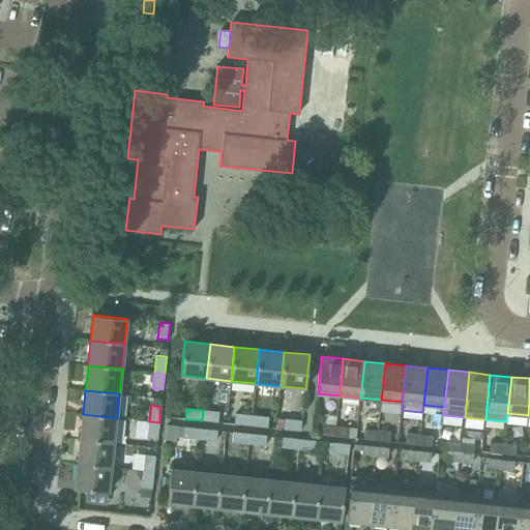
[(203,410),(202,420),(218,422),(219,412),(203,410)]
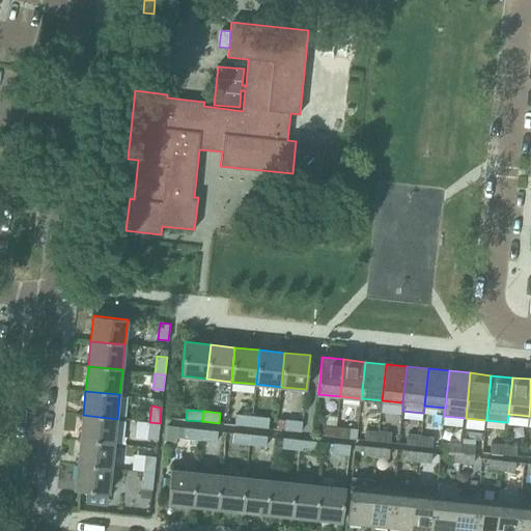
[(83,415),(80,440),(114,444),(117,419),(83,415)]
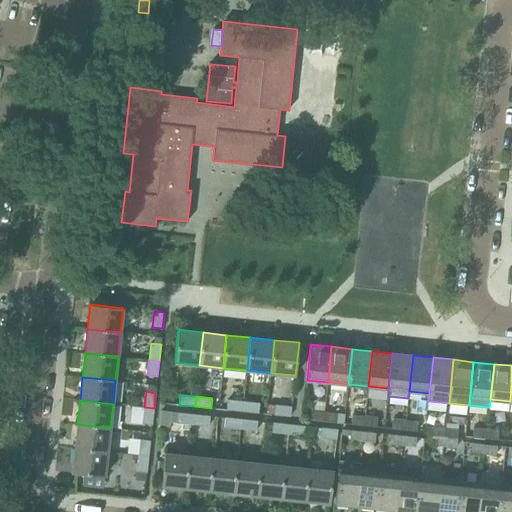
[(227,410),(242,411),(243,401),(228,400),(227,410)]
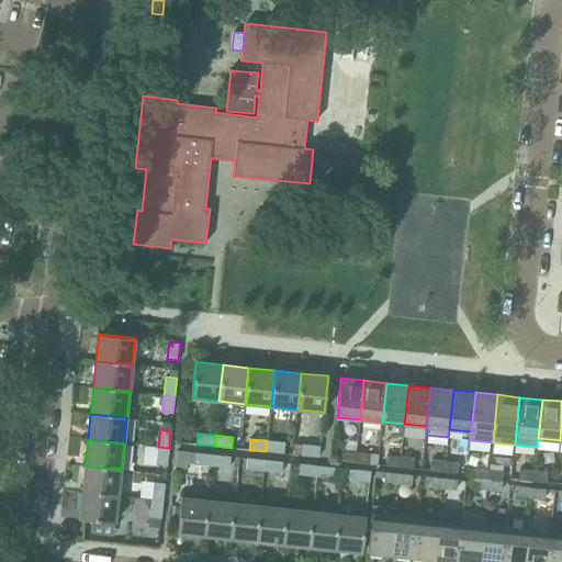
[(267,440),(266,451),(283,453),(284,442),(267,440)]
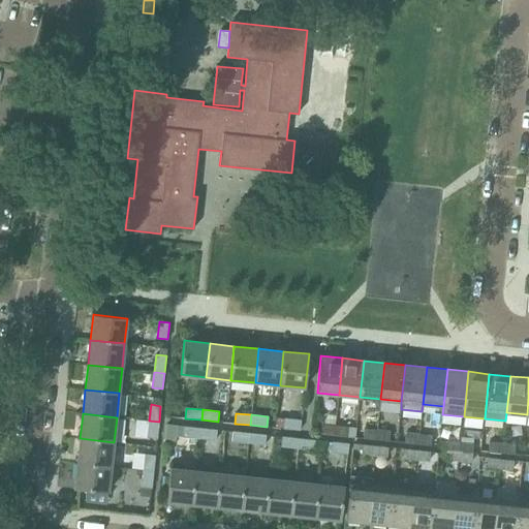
[(283,429),(300,430),(301,421),(285,418),(283,429)]
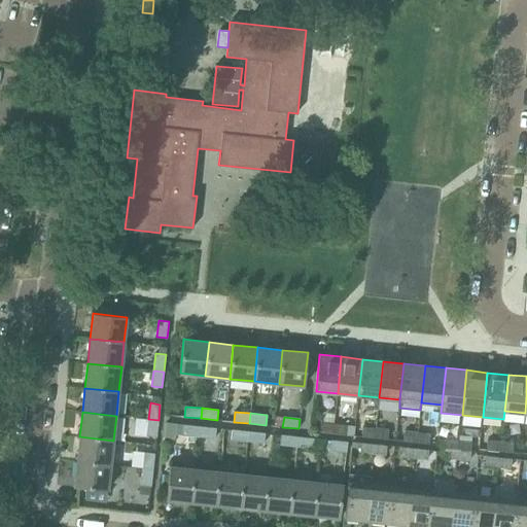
[(159,420),(148,419),(146,435),(156,436),(159,420)]
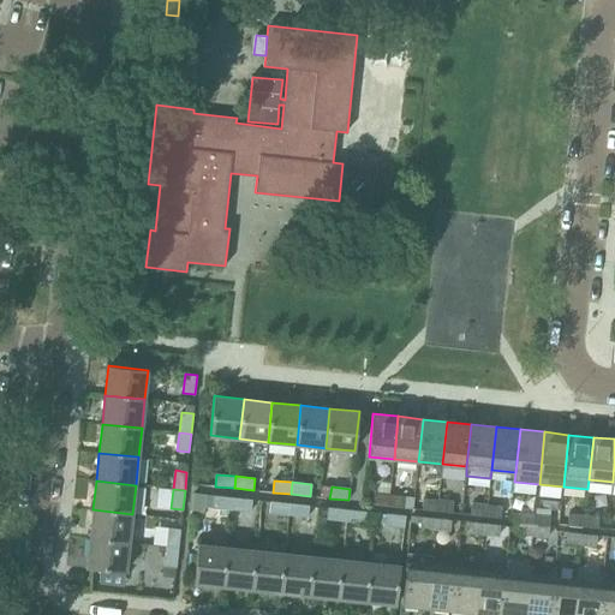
[(374,505),(388,506),(389,495),(375,493),(374,505)]
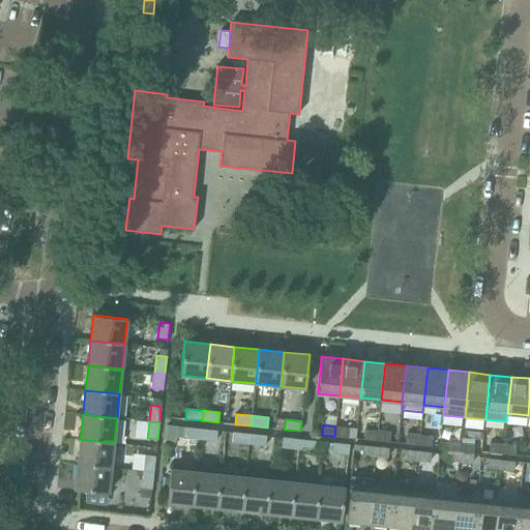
[(166,440),(176,441),(178,427),(167,425),(166,440)]
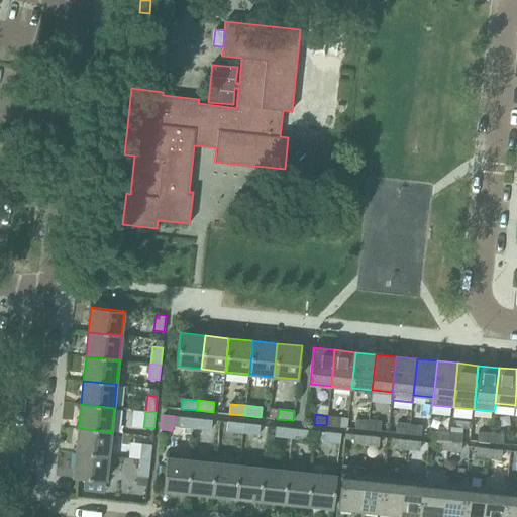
[(179,426),(195,428),(196,418),(180,416),(179,426)]
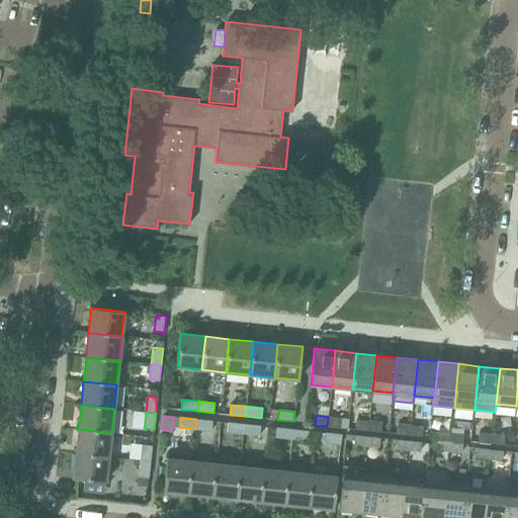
[(328,417),(327,426),(340,427),(341,418),(328,417)]
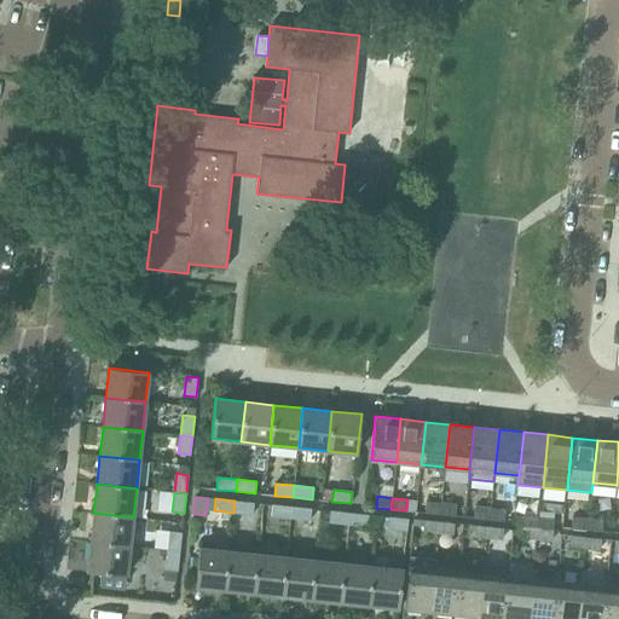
[(253,515),(254,503),(235,501),(233,513),(232,524),(242,524),(243,514),(253,515)]
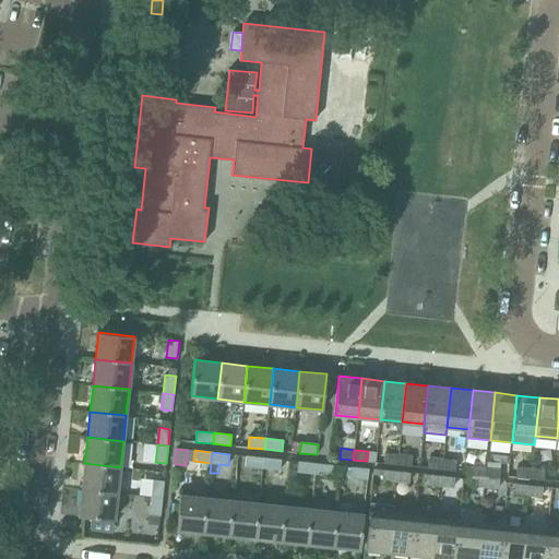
[(383,463),(397,464),(399,454),(384,453),(383,463)]
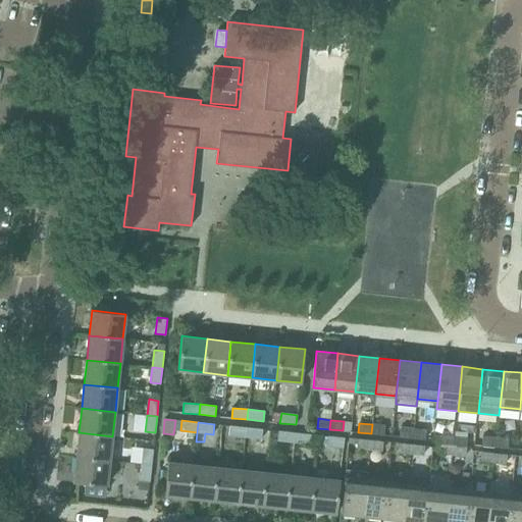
[(372,424),(371,433),(383,435),(384,426),(372,424)]
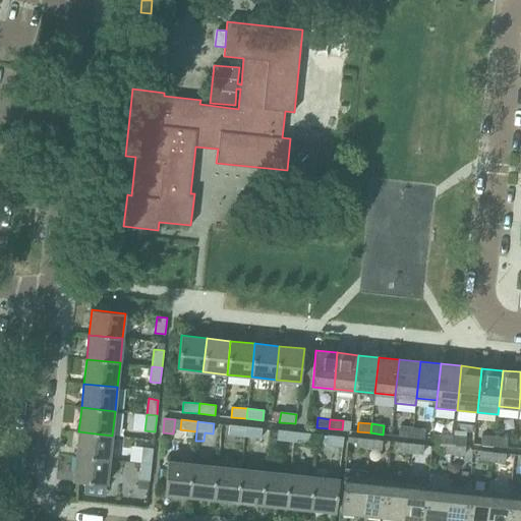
[(229,435),(245,437),(246,426),(230,424),(229,435)]
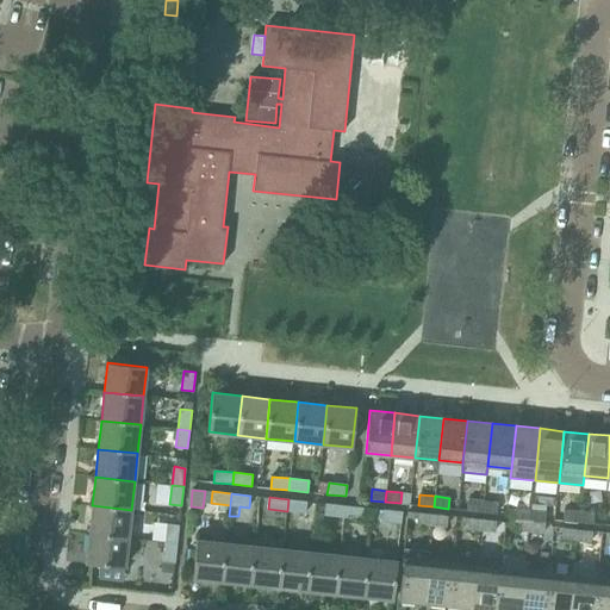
[(288,499),(287,511),(305,514),(307,502),(288,499)]
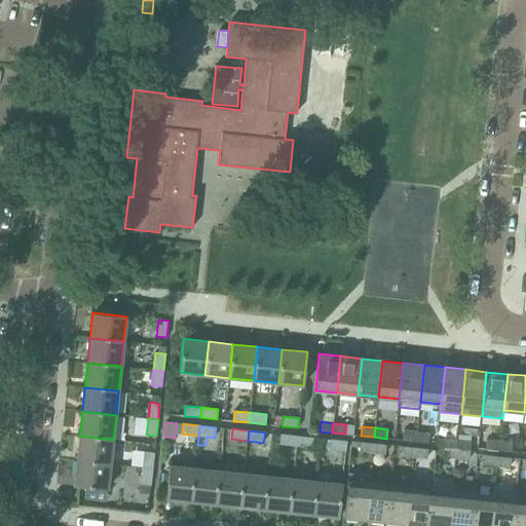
[(403,440),(416,442),(417,433),(404,430),(403,440)]
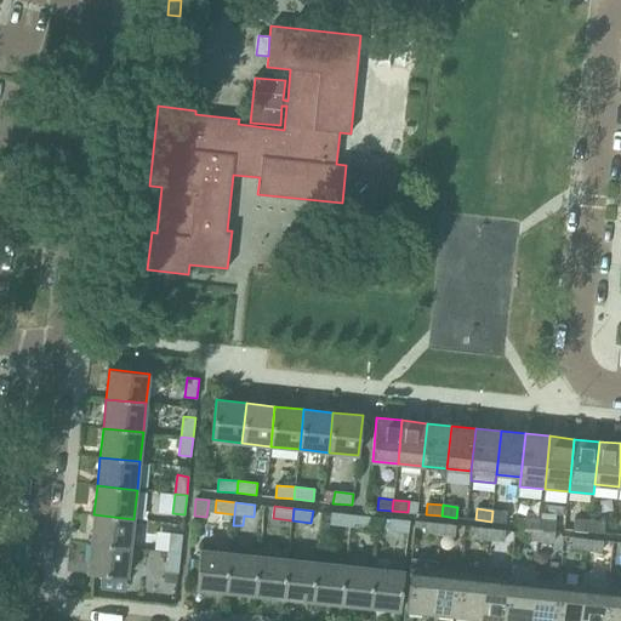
[(493,511),(491,522),(506,523),(507,512),(493,511)]
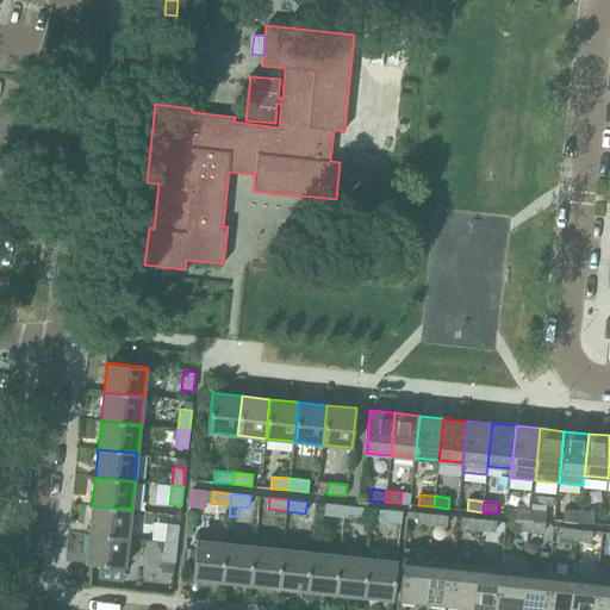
[(325,515),(343,517),(344,505),(327,503),(325,515)]
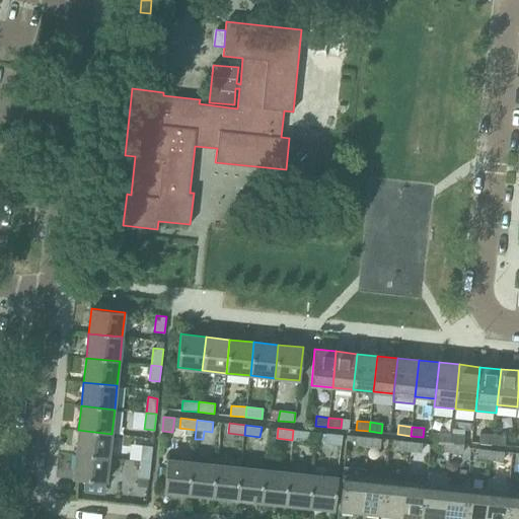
[(78,430),(76,454),(109,458),(112,434),(78,430)]
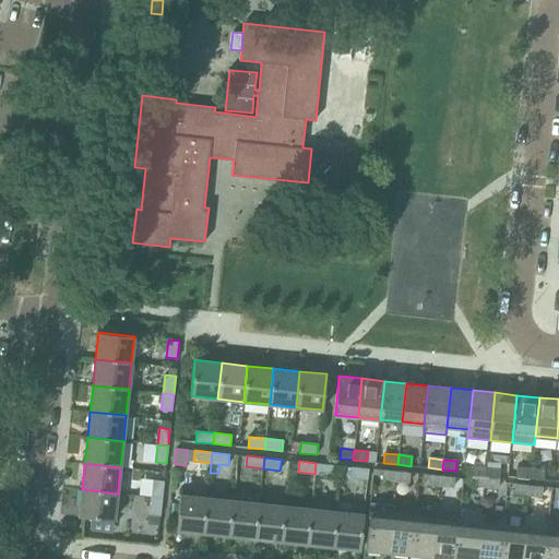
[(316,463),(314,474),(332,476),(333,465),(316,463)]
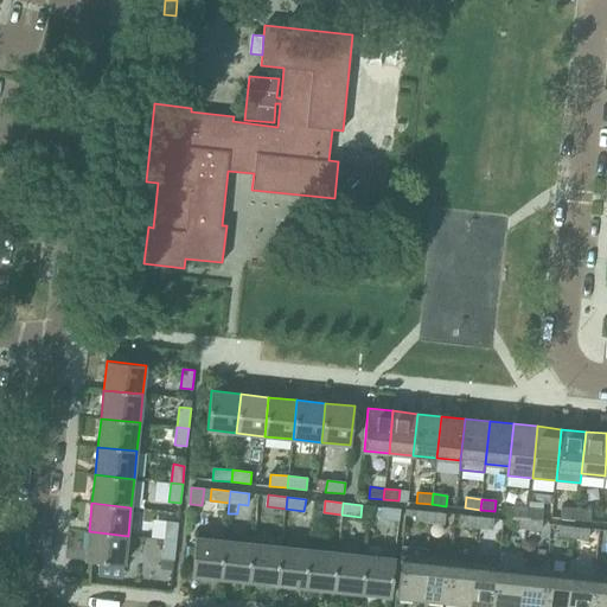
[(513,505),(512,516),(528,518),(529,508),(513,505)]
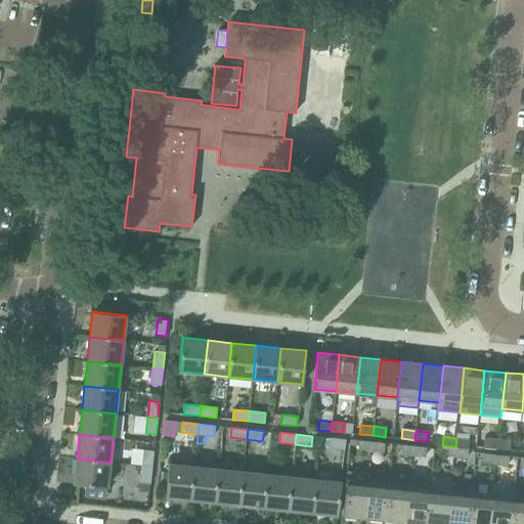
[(330,438),(329,448),(345,449),(346,439),(330,438)]
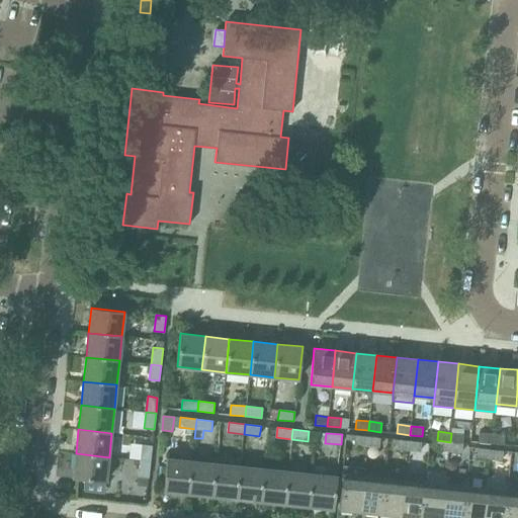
[(451,433),(450,442),(462,443),(463,434),(451,433)]
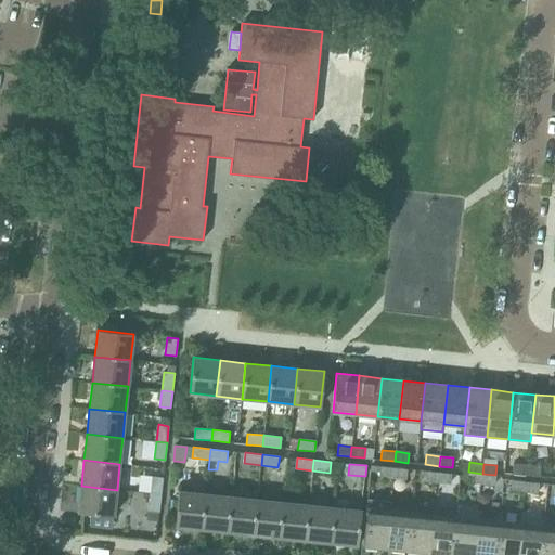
[(513,474),(527,475),(528,465),(514,464),(513,474)]
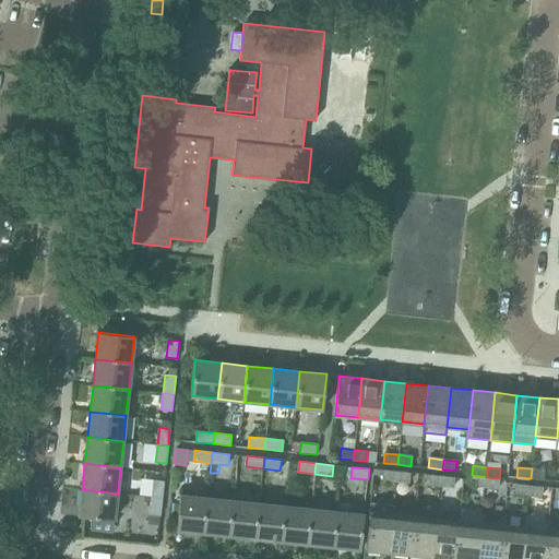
[(382,479),(395,480),(396,471),(375,468),(373,474),(382,475),(382,479)]
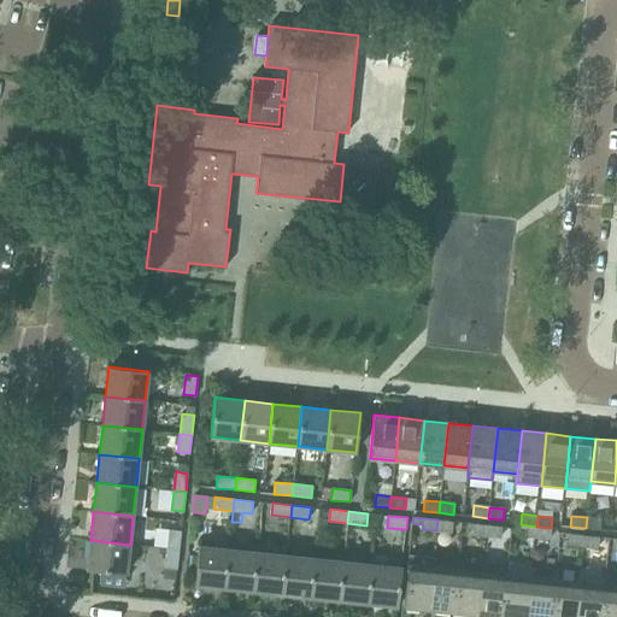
[(587,517),(586,528),(600,529),(601,518),(587,517)]
